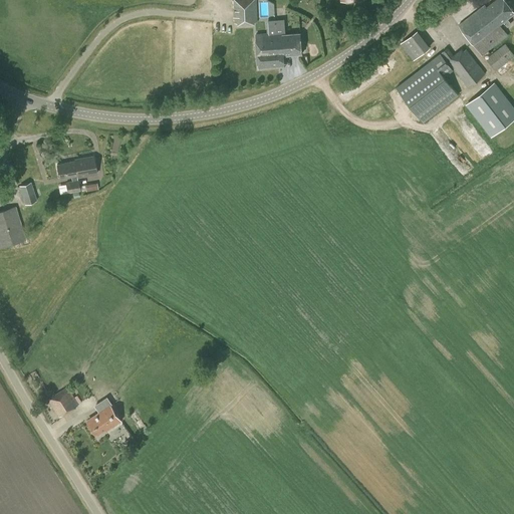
[(257,21),(256,0),(233,0),(234,10),(233,10),(233,17),(235,17),(235,23),(238,23),(238,25),(255,24),(254,21),(257,21)]
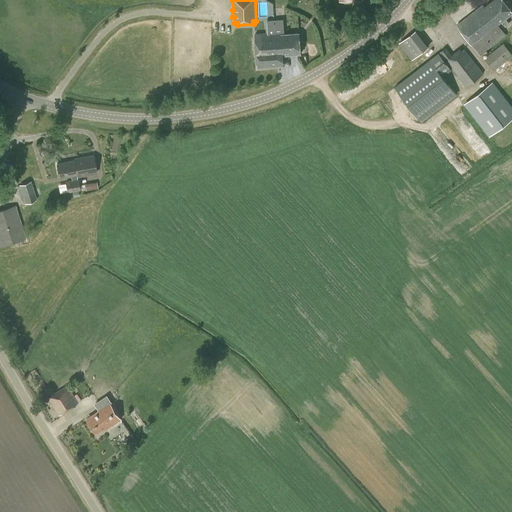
[(511,12),(511,11),(503,0),(492,0),(484,7),(483,5),(457,25),(480,55),(506,35),(498,24),(501,21),(505,26),(509,23),(505,18),(511,12)]
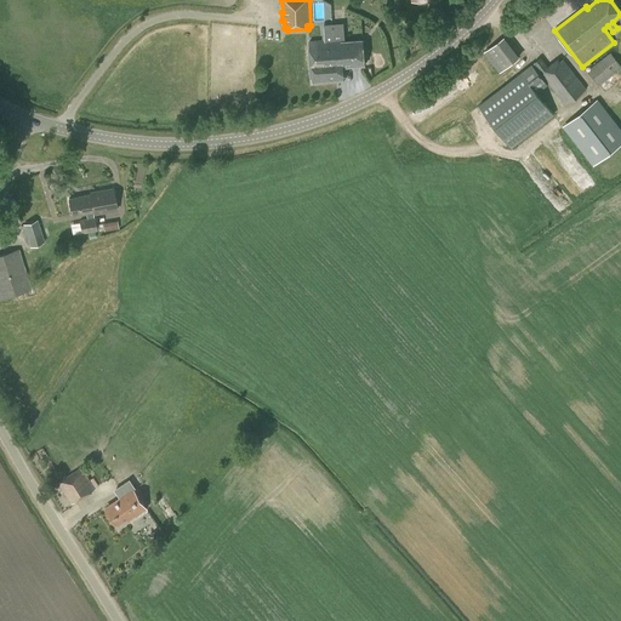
[(336,81),(336,70),(334,51),(331,23),(324,24),(325,40),(309,41),(313,83),(336,81)]
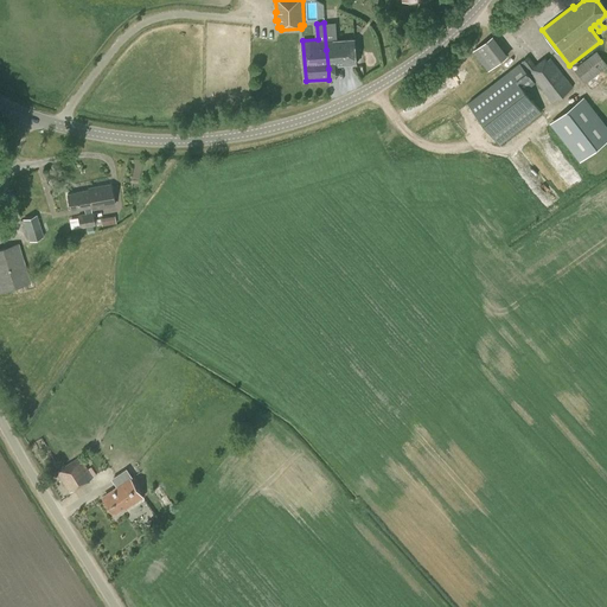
[(326,50),(328,69),(336,68),(336,65),(357,64),(355,39),(333,40),(333,39),(337,38),(336,23),(324,23),(326,50)]
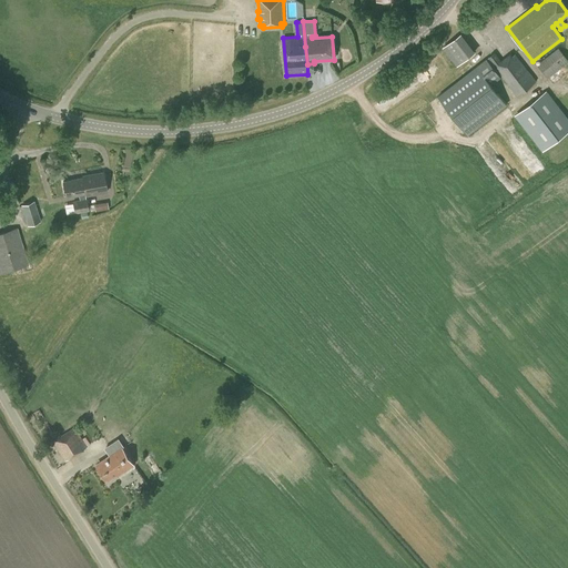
[(442,47),(456,66),(475,51),(460,32),(442,47)]
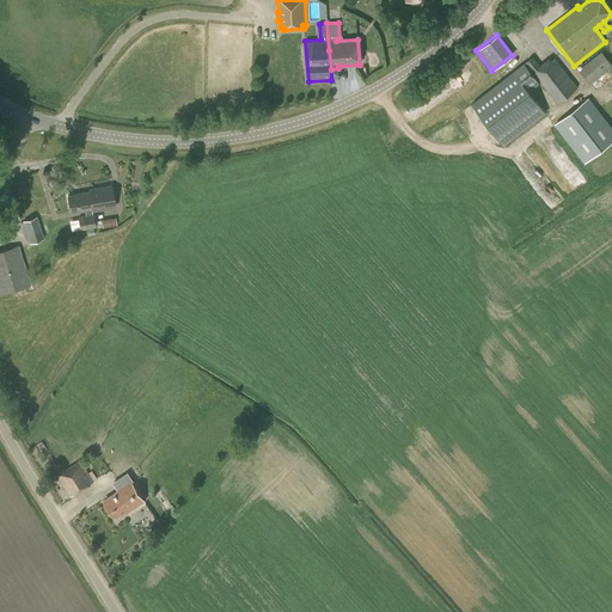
[(591,84),(611,67),(611,65),(601,51),(579,69),(591,84)]
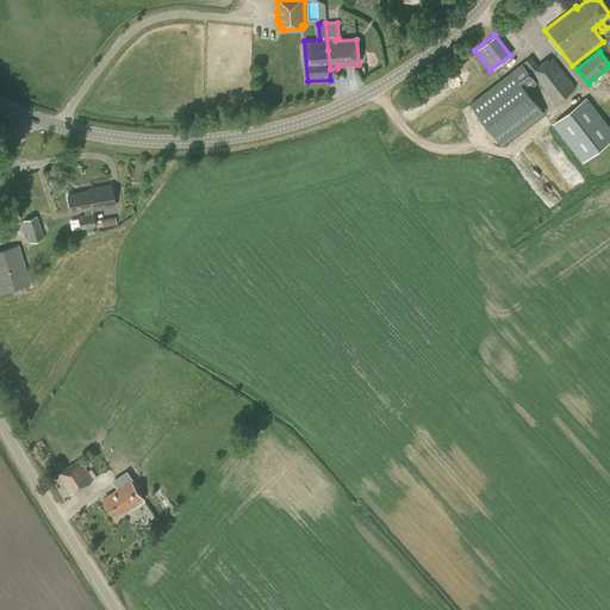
[(539,66),(531,57),(523,63),(522,62),(470,103),(503,144),(545,112),(528,91),(539,82),(555,103),(576,87),(553,58),(551,60),(549,57),(539,66)]
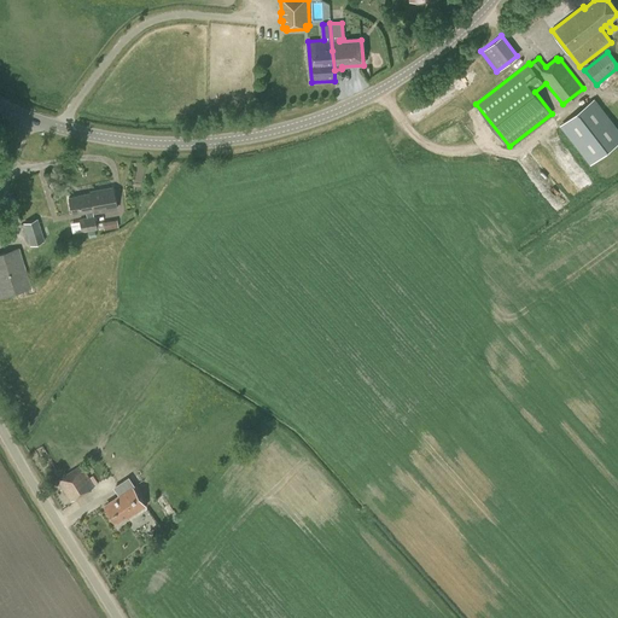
[(617,132),(594,101),(563,126),(592,163),(617,141),(617,132)]
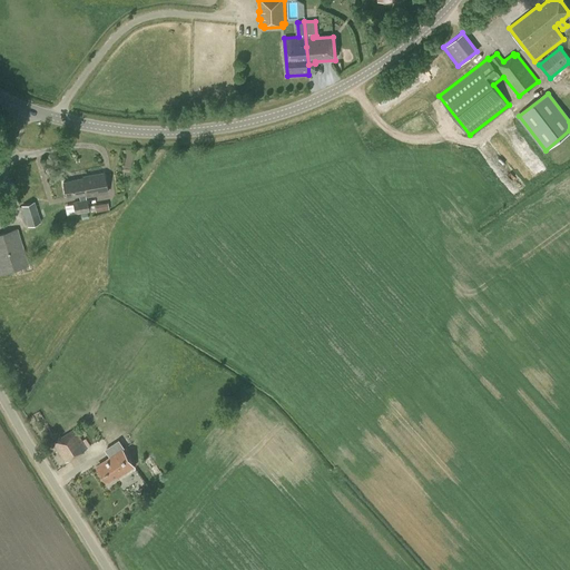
[(48,200),(40,173),(26,178),(26,177),(11,182),(18,207),(21,207),(27,226),(41,222),(36,205),(48,200)]
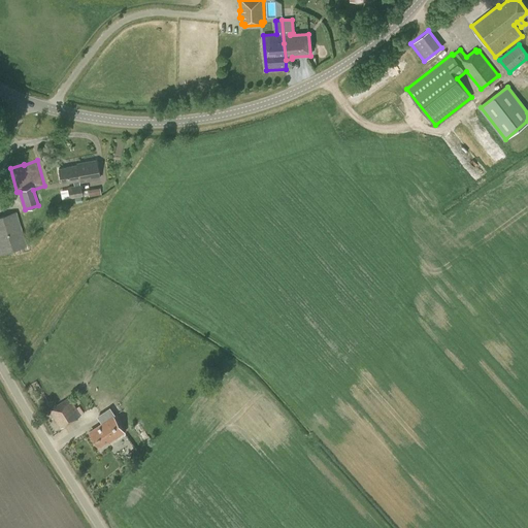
[(79,182),(99,178),(96,160),(76,163),(77,165),(70,166),(71,167),(59,169),(61,183),(73,180),(74,186),(67,187),(68,193),(60,194),(61,199),(69,198),(83,196),(83,195),(89,194),(89,196),(101,194),(99,188),(81,191),(80,185),(79,185),(78,179),(79,179),(79,182)]
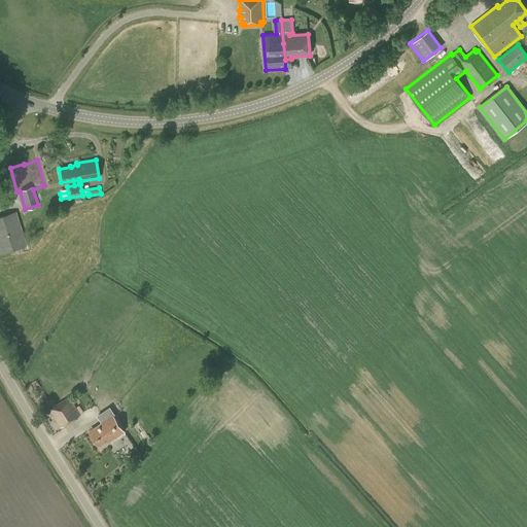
[(0,253),(27,245),(15,211),(0,215),(0,253)]
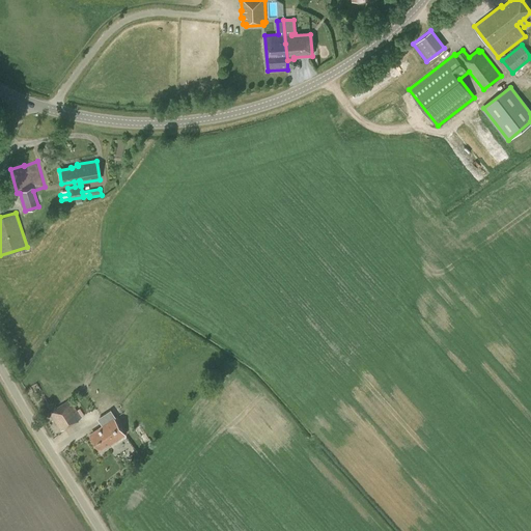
[(61,430),(82,418),(70,399),(49,412),(61,430)]
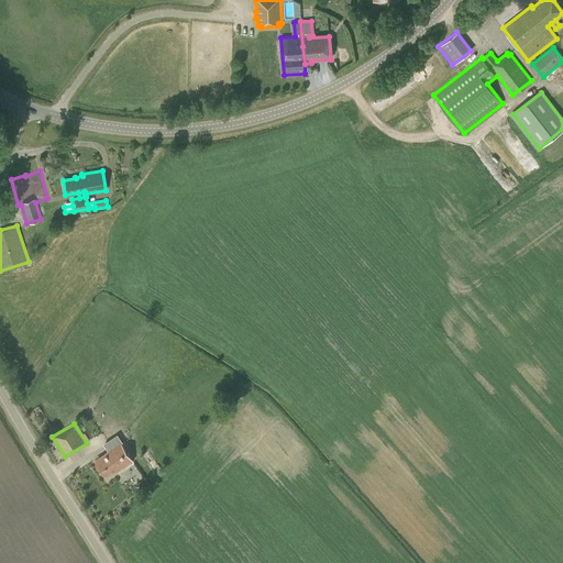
[(134,463),(132,461),(121,443),(106,454),(106,455),(96,462),(106,476),(116,470),(117,472),(125,465),(133,476),(139,473),(144,479),(152,475),(146,467),(148,465),(154,474),(161,468),(148,451),(142,455),(142,456),(134,463)]
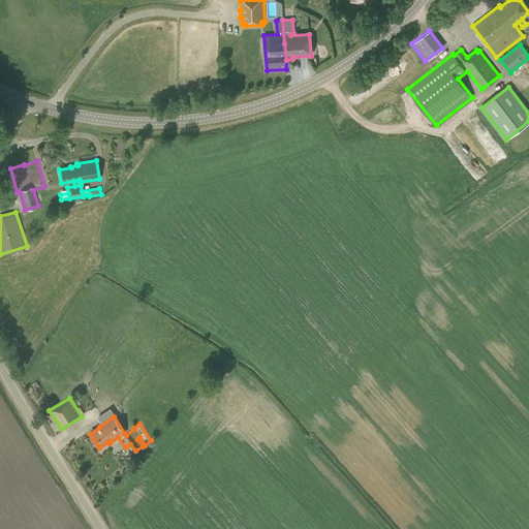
All buildings are outlined.
